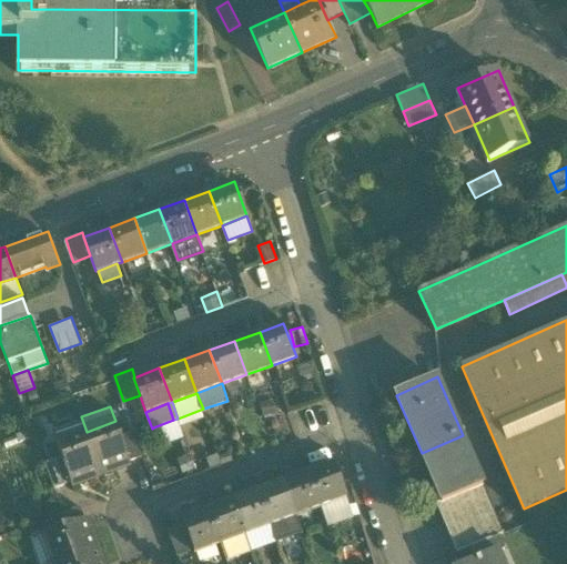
[(184,436),(178,419),(173,420),(153,427),(161,445),(184,436)]
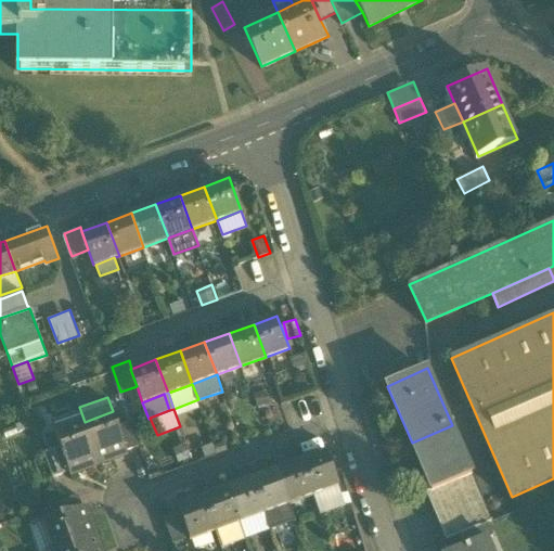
[(113,411),(85,422),(99,462),(127,452),(126,449),(117,424),(113,411)]
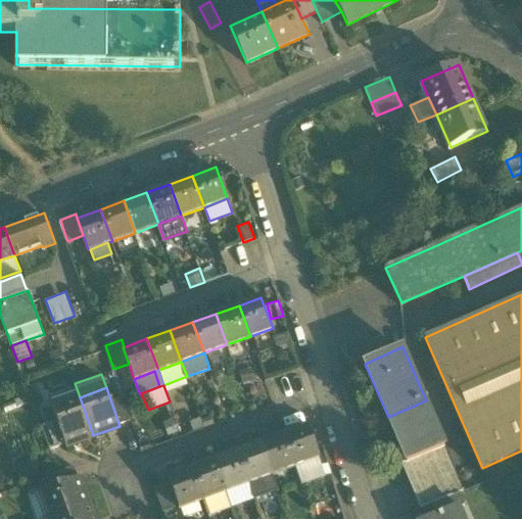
[(131,419),(123,395),(110,399),(119,423),(131,419)]
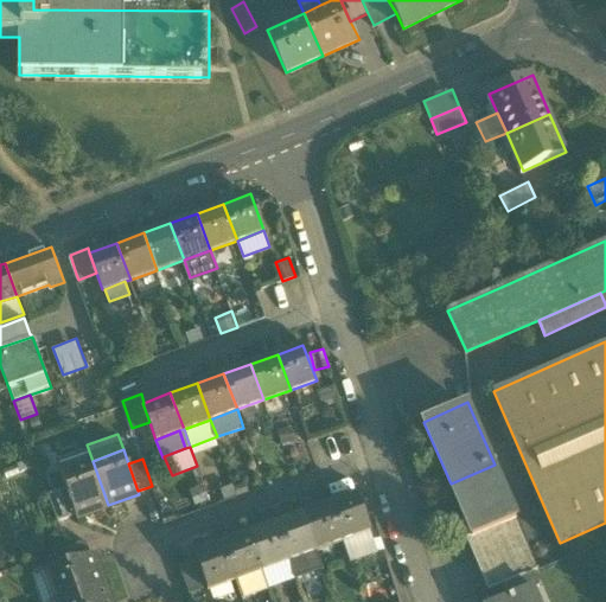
[(77,516),(108,505),(93,461),(62,472),(67,486),(76,513),(77,516)]
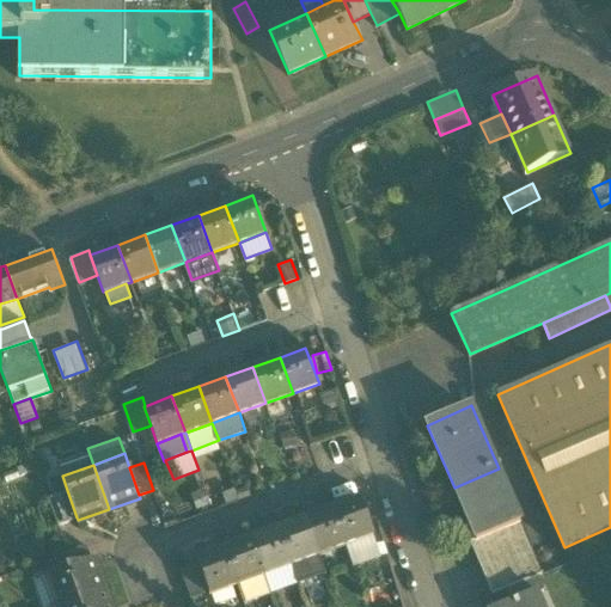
[(521,521),(499,468),(454,488),(476,539),(477,540),(509,526),(521,521)]
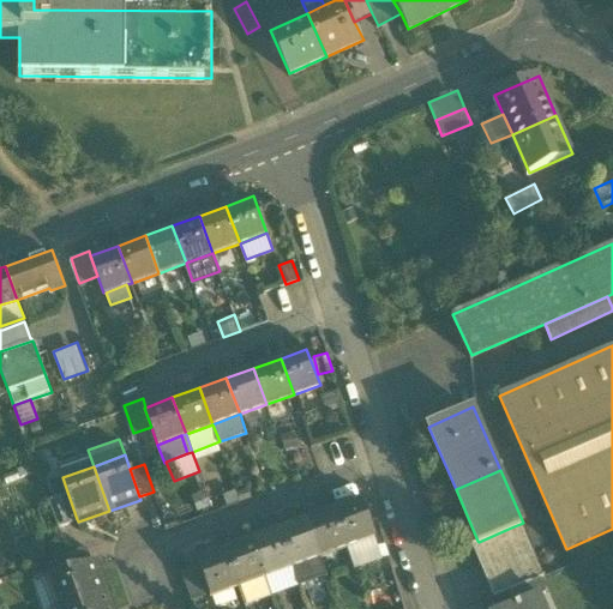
[(48,499),(58,525),(77,519),(67,492),(48,499)]
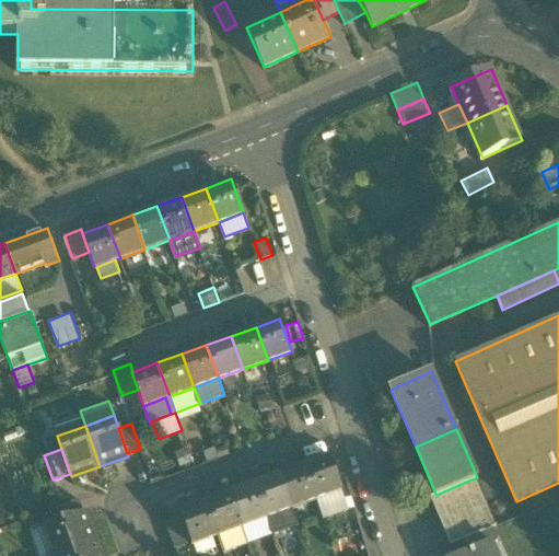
[(329,455),(304,464),(317,498),(341,489),(329,455)]
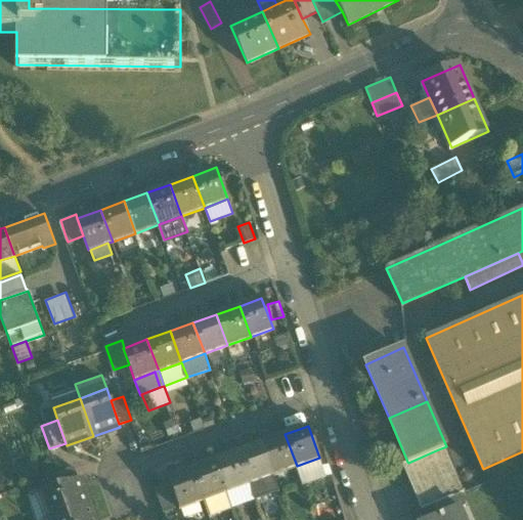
[(285,434),(262,442),(273,474),(297,466),(285,434)]
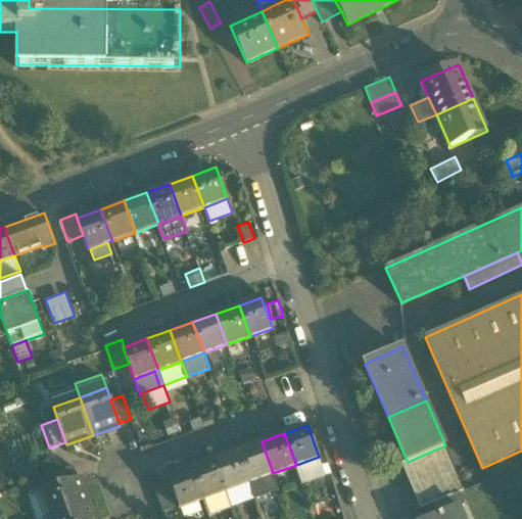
[(238,451),(250,482),(273,473),(262,441),(238,451)]
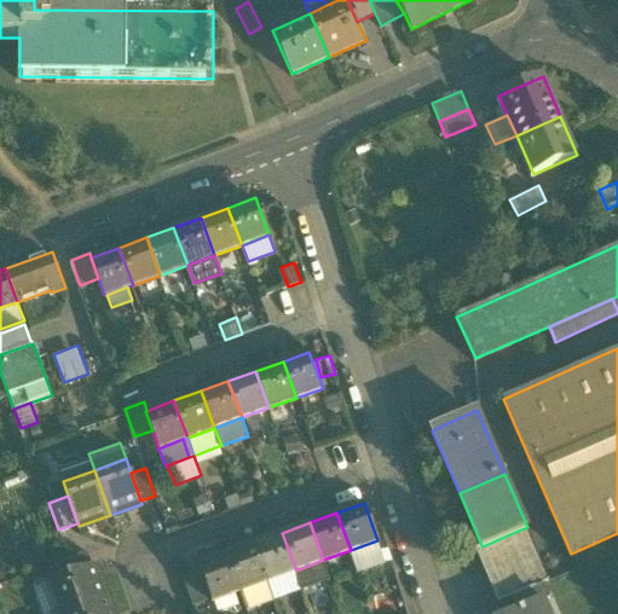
[(537,585),(544,581),(550,579),(527,527),(515,532),(537,585)]
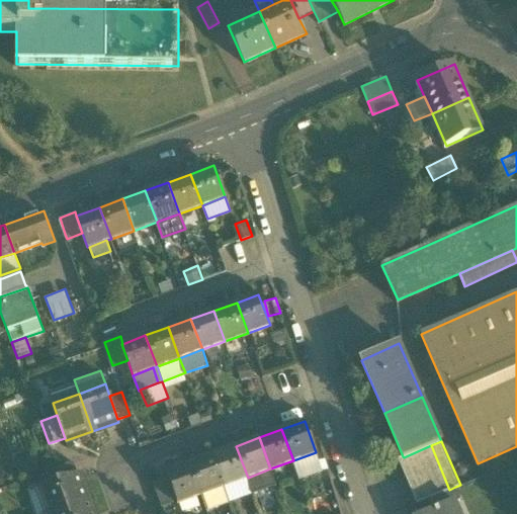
[(449,490),(431,445),(404,457),(403,456),(399,458),(418,503),(431,497),(449,490)]
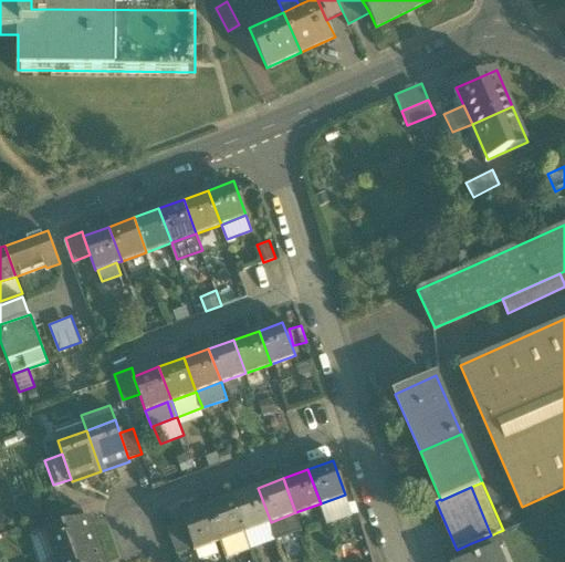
[(258,488),(233,497),(246,531),(271,522),(258,488)]
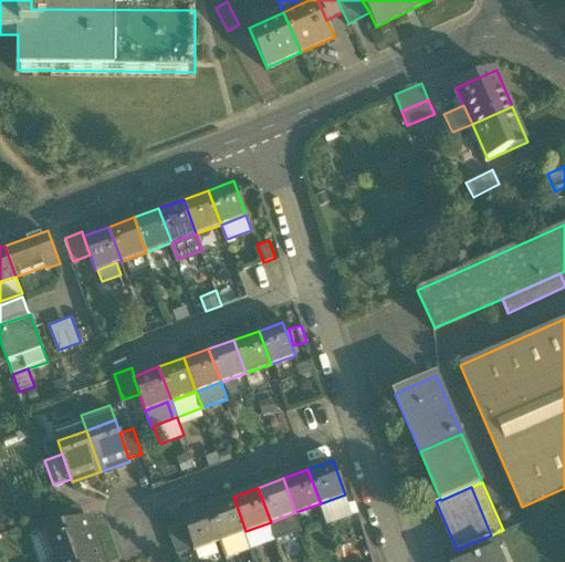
[(345,495),(321,503),(328,524),(353,514),(345,495)]
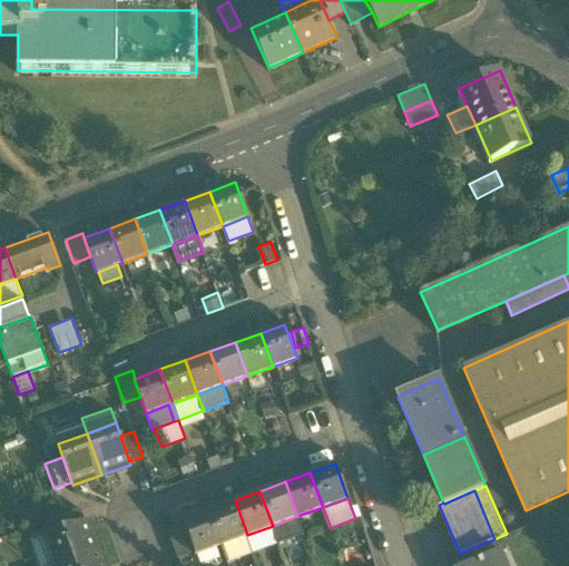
[(209,509),(223,544),(247,535),(235,500),(209,509)]
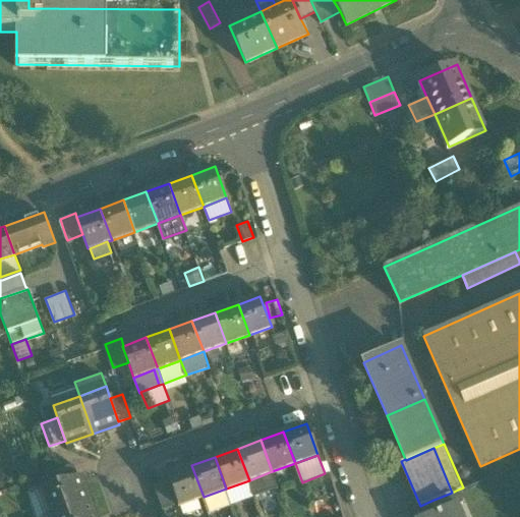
[(51,471),(55,481),(78,473),(74,463),(58,468),(51,471)]
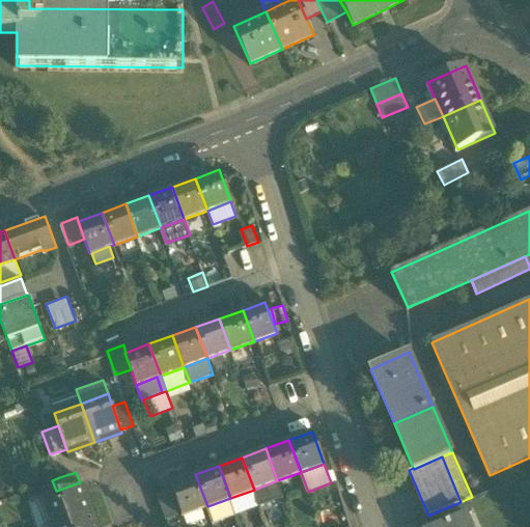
[(183,516),(207,506),(195,474),(171,483),(172,487),(182,512),(183,516)]
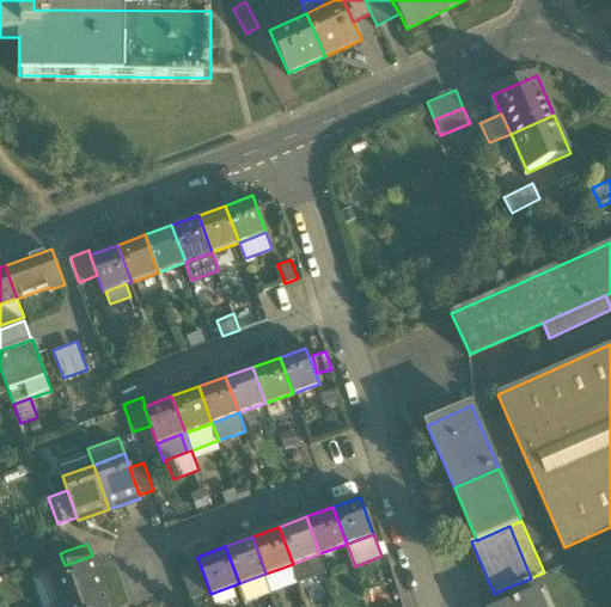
[(327,571),(319,553),(293,564),(299,582),(327,571)]
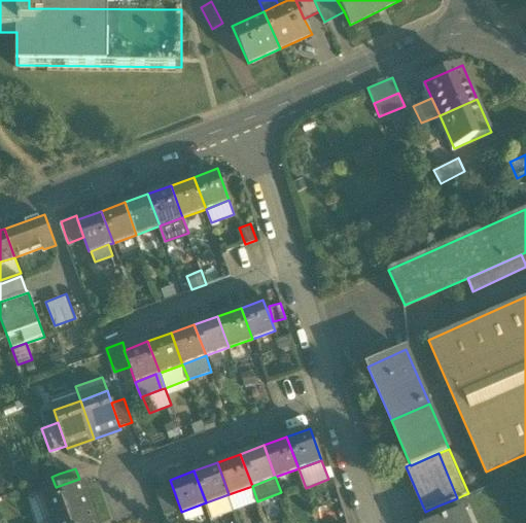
[(43,492),(53,520),(92,506),(81,478),(79,479),(56,487),(43,492)]
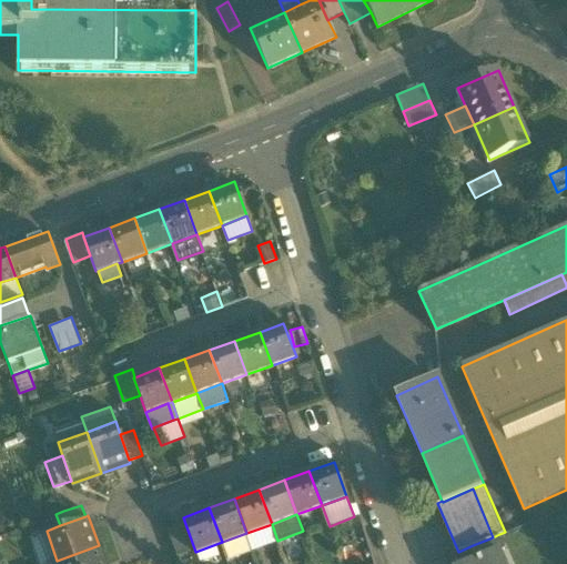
[(168,527),(178,555),(194,549),(184,521),(168,527)]
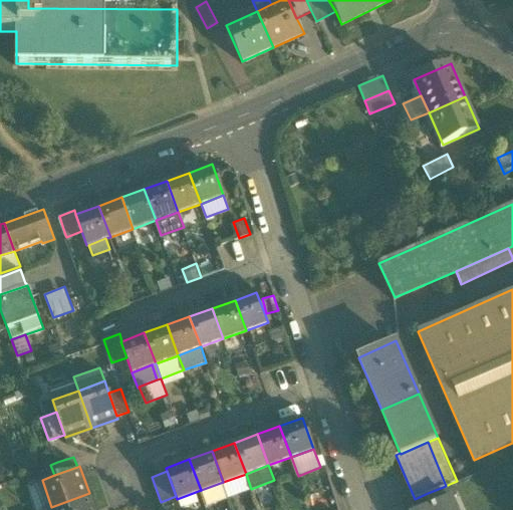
[(223,482),(229,497),(251,489),(246,474),(223,482)]
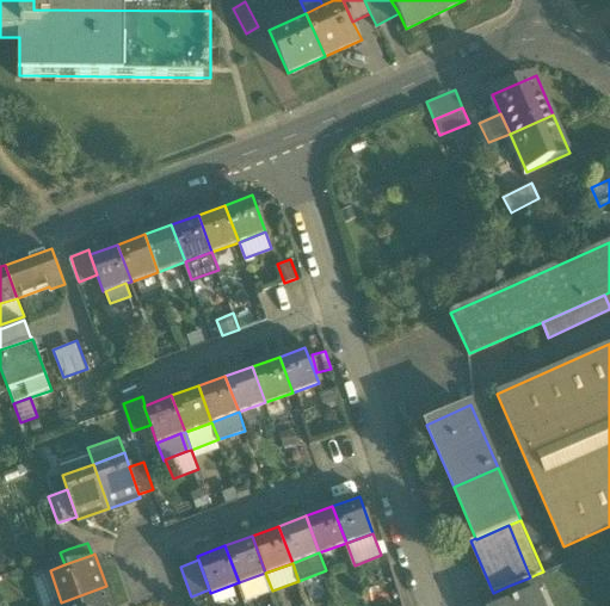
[(272,591),(265,573),(239,582),(245,600),(272,591)]
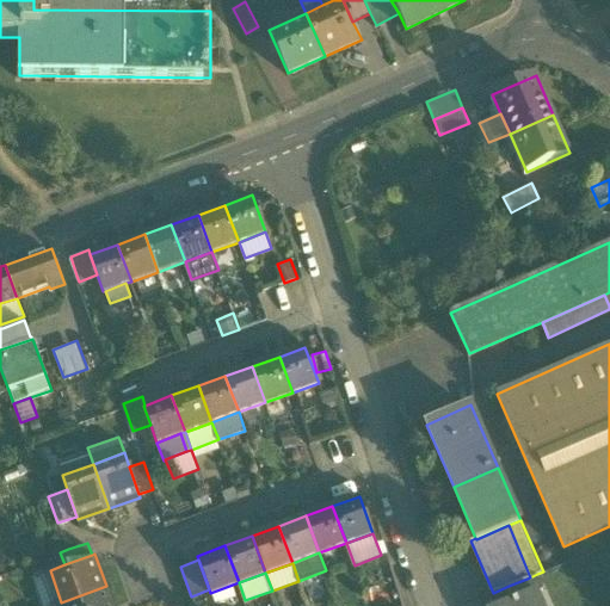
[(509,586),(515,599),(533,592),(537,589),(543,587),(537,574),(530,577),(509,586)]
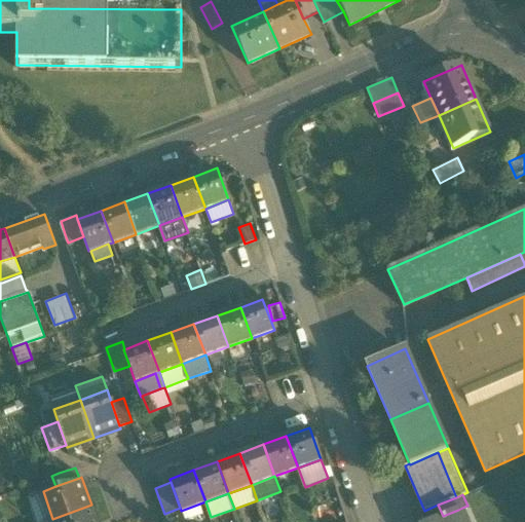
[(98,521),(91,505),(52,519),(53,521),(98,521)]
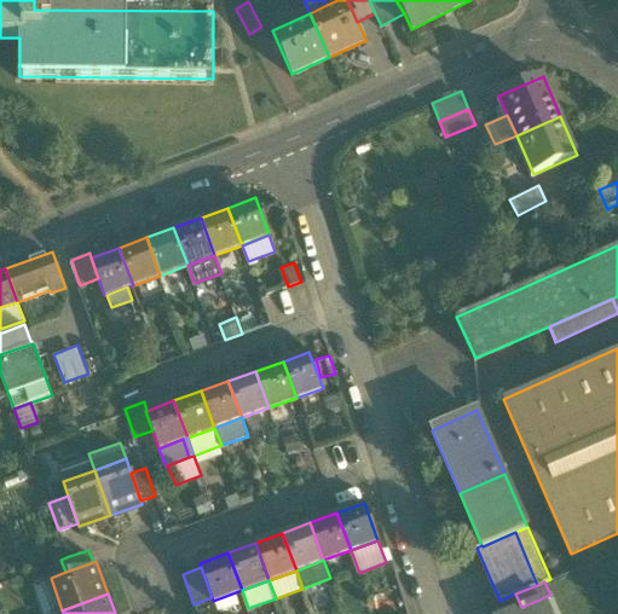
[(550,613),(544,597),(539,600),(544,613),(550,613)]
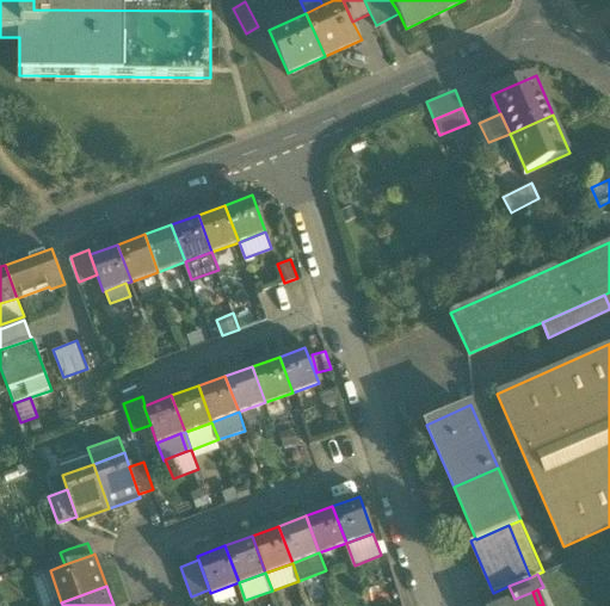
[(495,605),(537,605),(533,592),(515,599),(495,605)]
